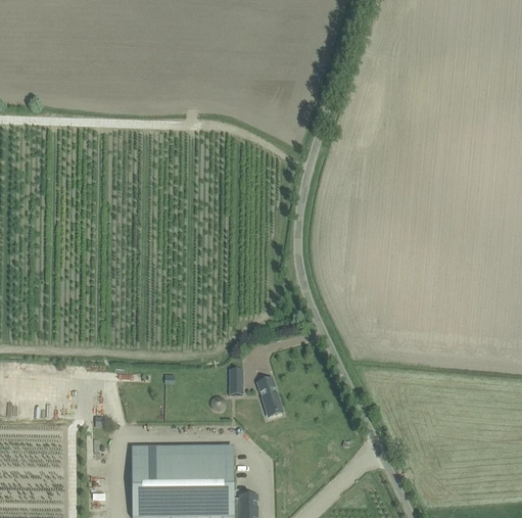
[(242,367),(229,367),(229,391),(242,391),(242,367)]
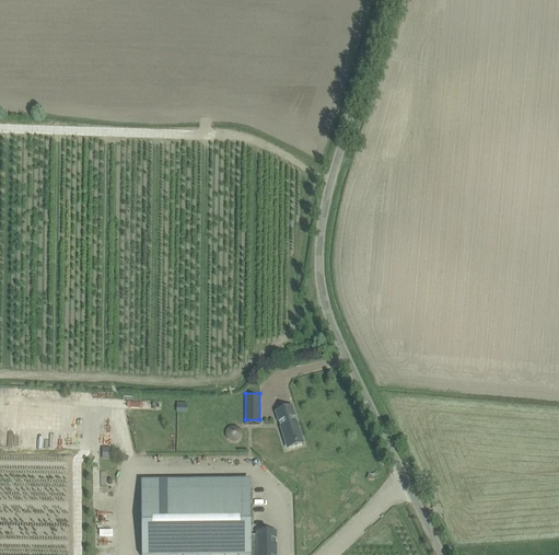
[(186,396),(176,396),(176,406),(186,406),(186,396)]
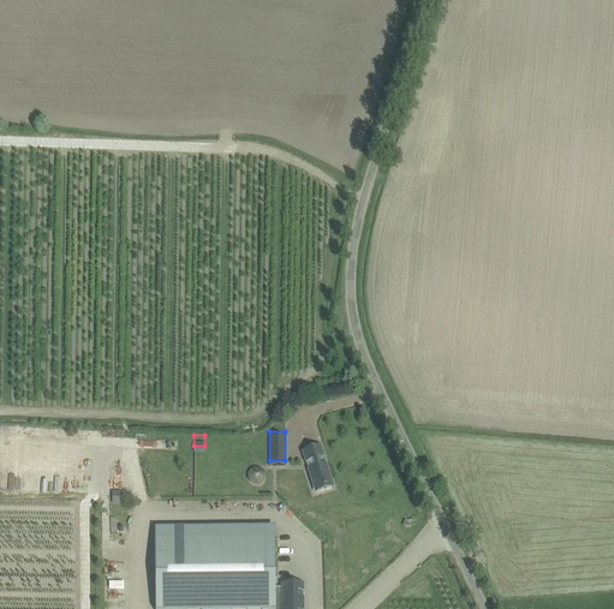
[(332,481),(332,479),(320,441),(302,447),(311,477),(317,475),(320,484),(332,481)]
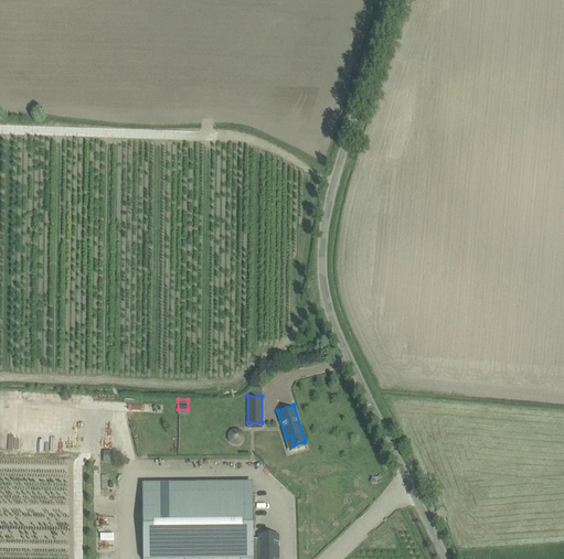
[(252,490),(141,491),(142,557),(246,556),(245,558),(277,558),(278,535),(277,535),(258,535),(258,536),(253,536),(252,490)]
